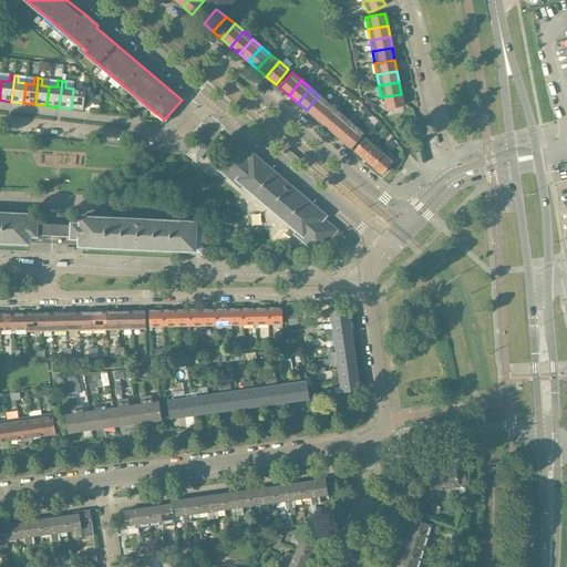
[(85,90),(73,89),(71,109),(83,110),(84,103),(88,104),(89,98),(84,96),(85,90)]
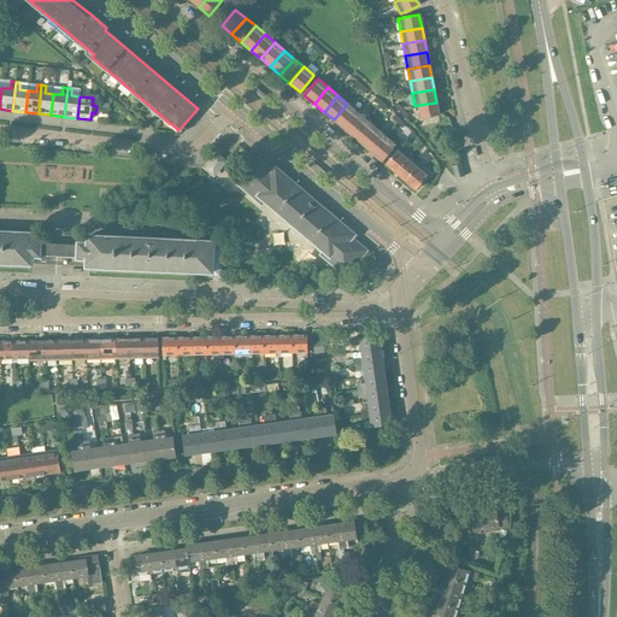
[(436,103),(419,105),(422,118),(439,115),(436,103)]
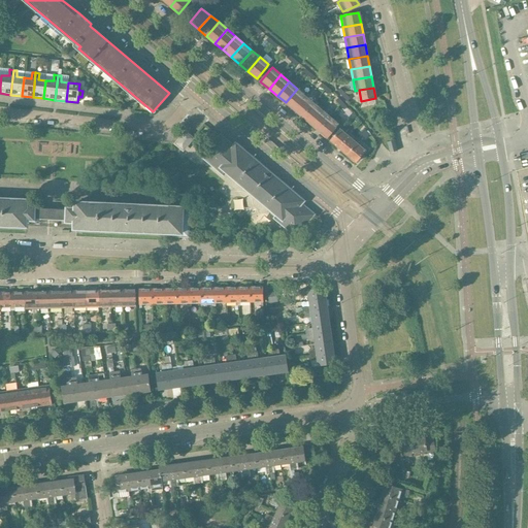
[(297,89),(286,102),(294,109),(305,96),(297,89)]
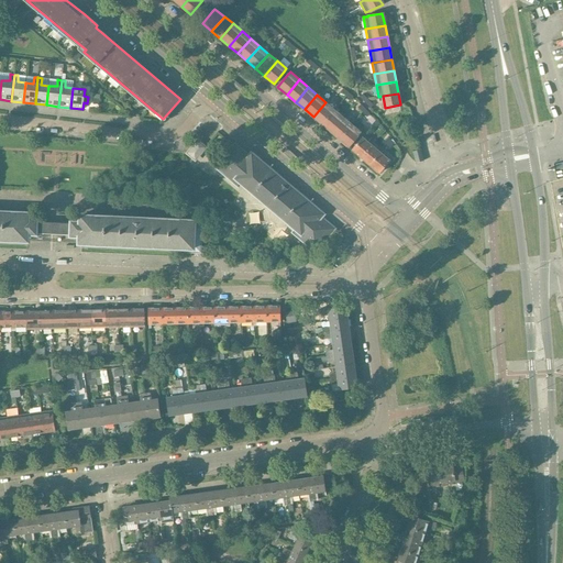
[(326,102),(313,117),(322,124),(334,110),(326,102)]
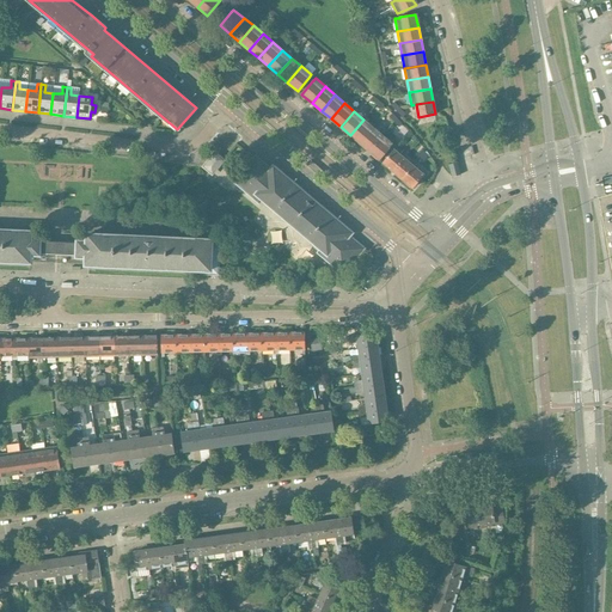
[(448,129),(446,117),(445,117),(435,116),(435,129),(448,129)]
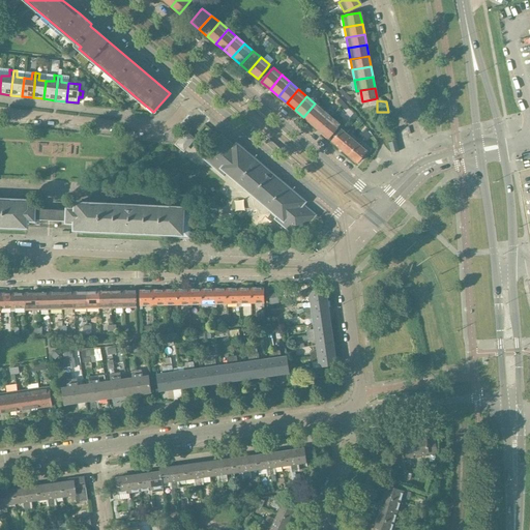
[(315,104),(303,117),(312,124),(323,110),(315,104)]
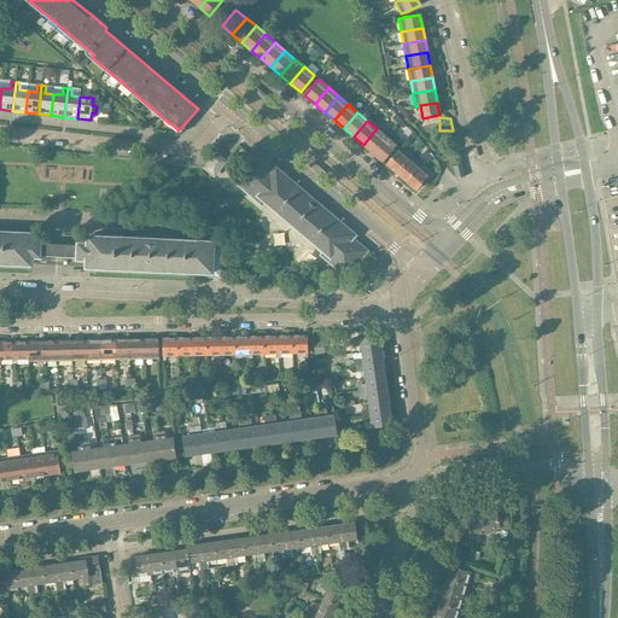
[(377,128),(363,145),(373,152),(386,136),(377,128)]
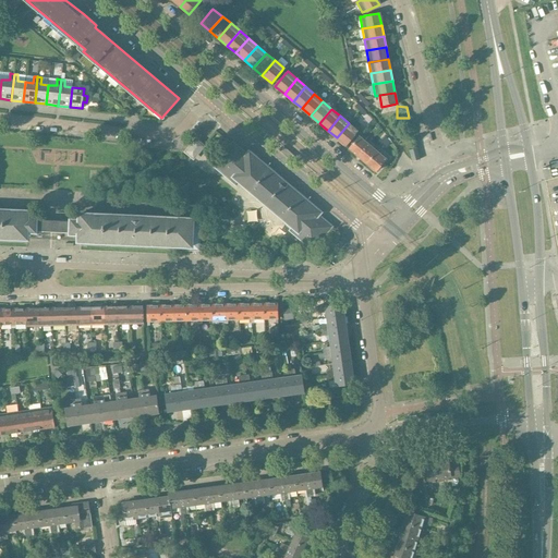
[(349,123),(337,137),(346,146),(358,131),(349,123)]
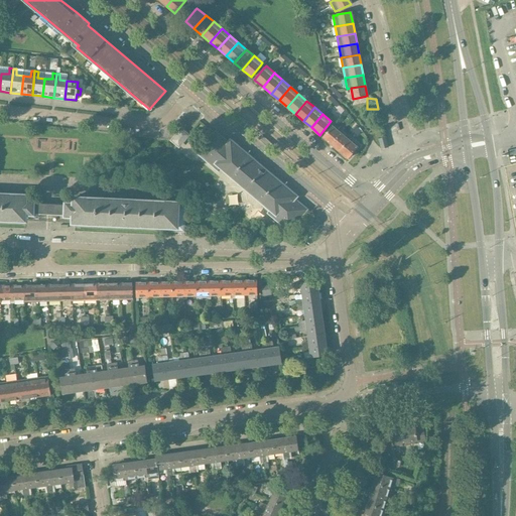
[(323,137),(332,145),(341,134),(332,126),(323,137)]
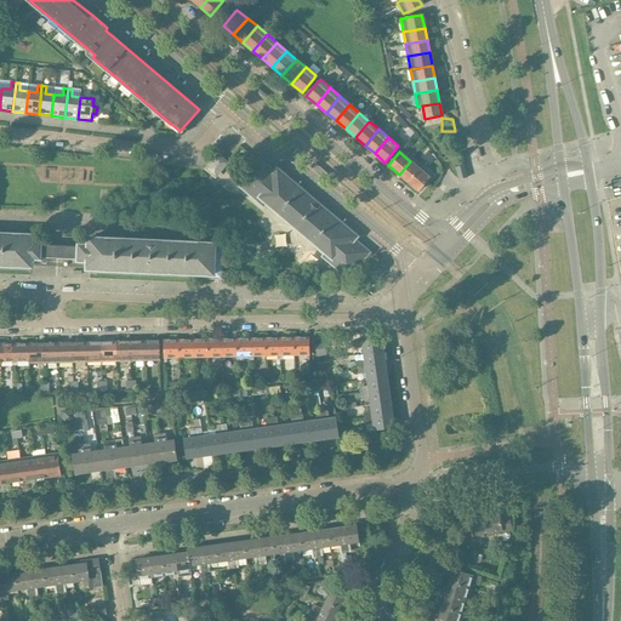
[(208,169),(215,176),(226,163),(218,157),(208,169)]
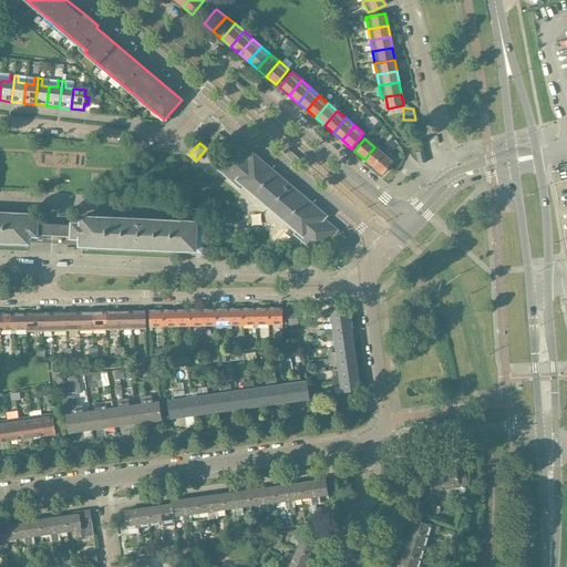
[(317,253),(318,254),(319,253),(318,251),(334,232),(336,233),(337,232),(322,219),(325,216),(253,155),(250,158),(236,145),(235,146),(236,147),(219,167),(218,166),(217,167),(219,169),(222,166),(319,249),(317,253)]
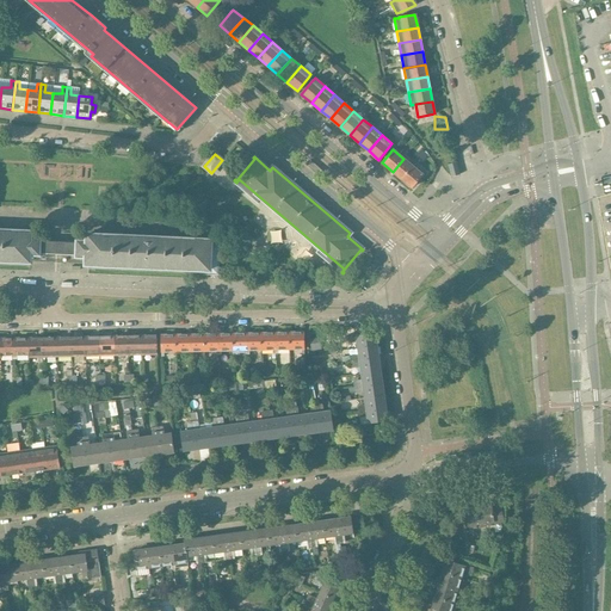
[(403,159),(393,172),(402,180),(413,167),(403,159)]
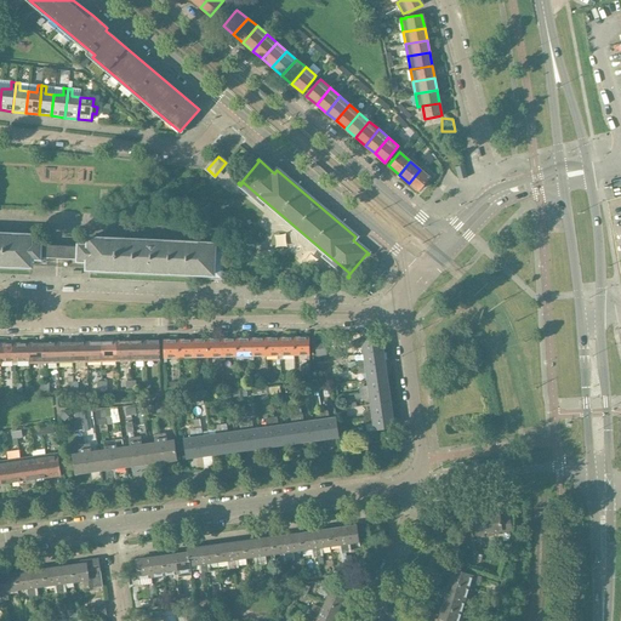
[(455,167),(459,180),(467,177),(463,165),(455,167)]
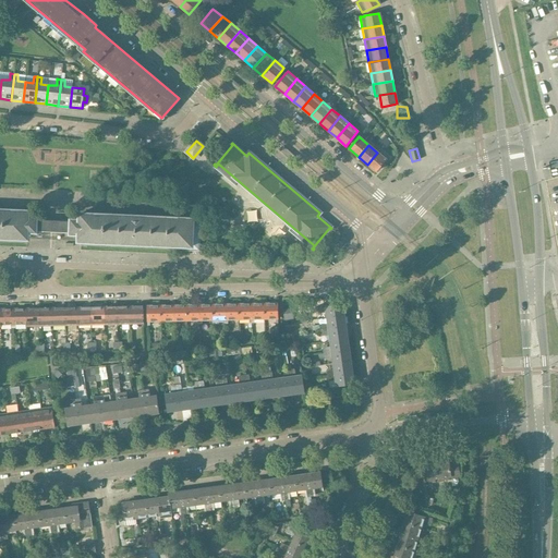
[(377,153),(367,165),(376,171),(386,160),(377,153)]
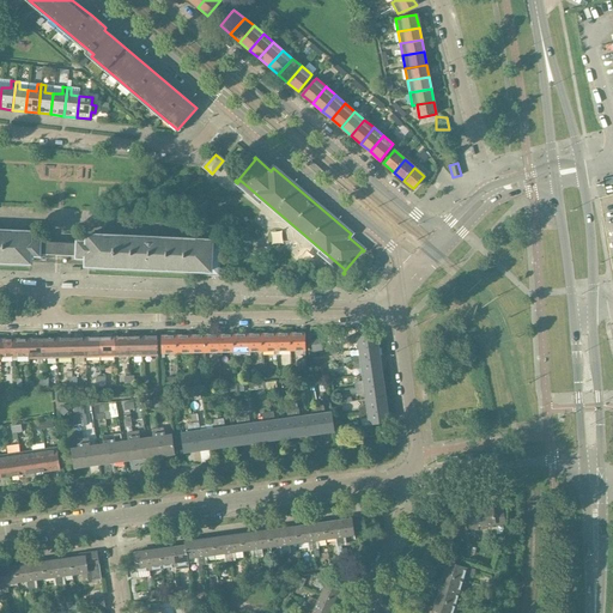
[(40,244),(40,242),(40,241),(30,241),(31,232),(12,232),(12,234),(0,232),(0,261),(30,262),(30,255),(38,255),(38,254),(40,244)]
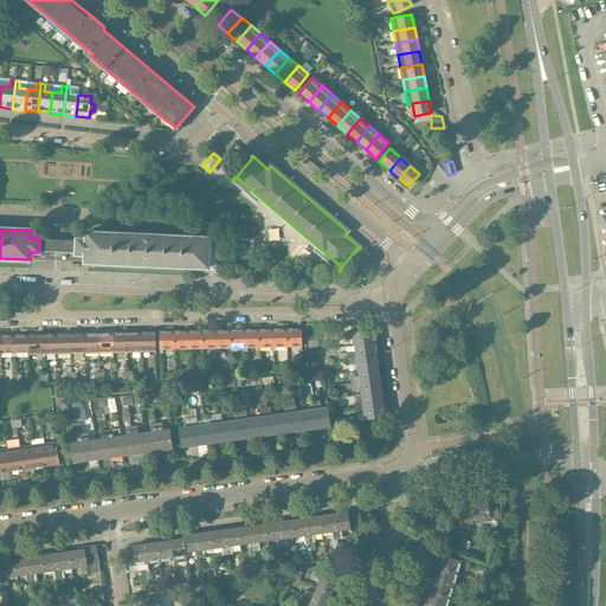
[(214,271),(216,243),(208,243),(210,238),(191,238),(191,239),(104,236),(104,233),(86,233),(85,240),(77,239),(77,240),(77,243),(76,253),(85,255),(85,262),(200,268),(200,270),(214,271)]
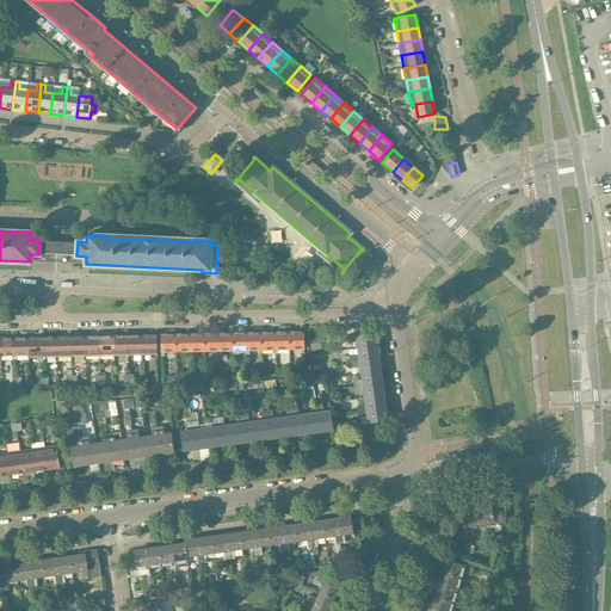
[(76,255),(78,245),(78,242),(39,241),(39,244),(38,253),(76,255)]
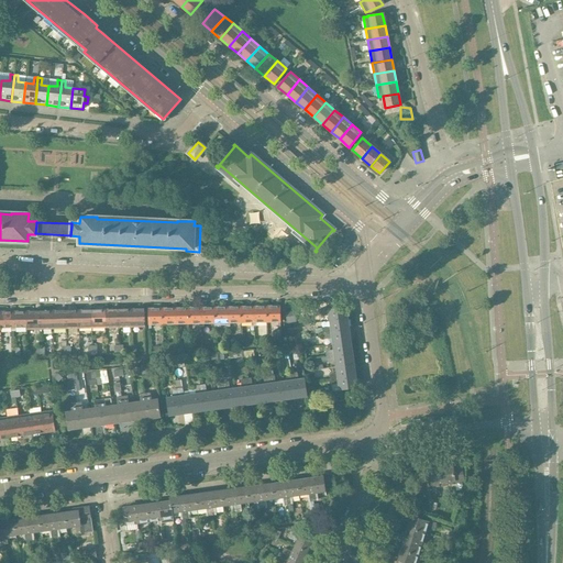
[(279,306),(266,307),(266,322),(278,321),(278,326),(280,326),(279,306)]
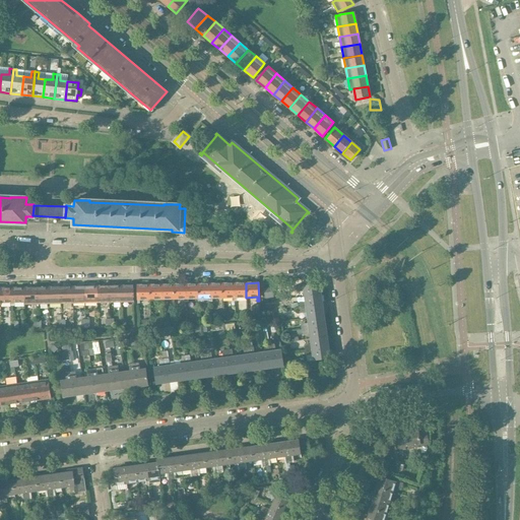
[(209,283),(198,284),(198,299),(208,298),(208,302),(210,302),(209,283)]
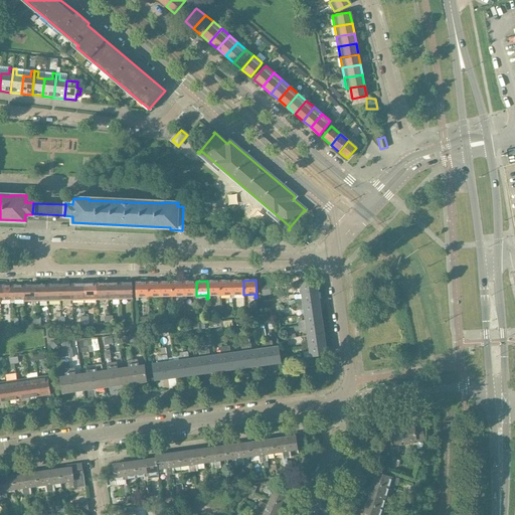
[(219,281),(207,281),(208,299),(210,299),(210,295),(220,295),(219,281)]
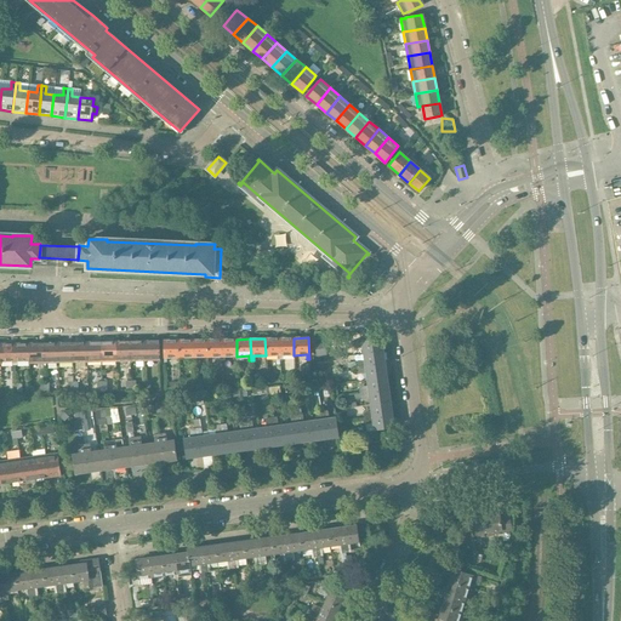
[(279,339),(265,339),(266,355),(278,355),(278,360),(280,359),(279,339)]
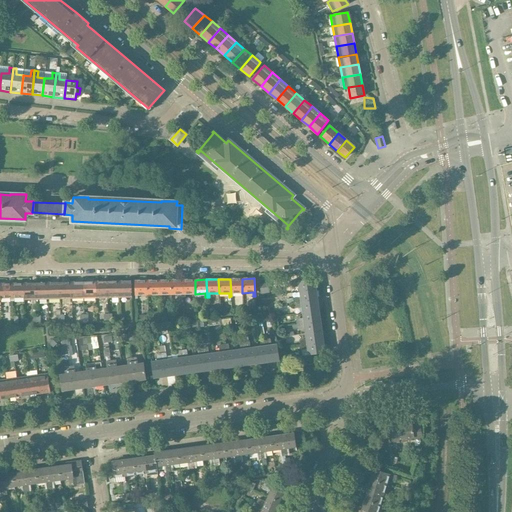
[(242,279),(230,279),(231,296),(233,296),(232,293),(242,293),(242,279)]
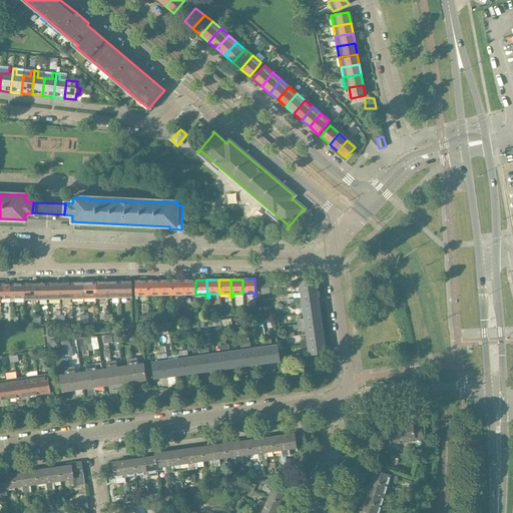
[(300,287),(301,293),(316,291),(315,280),(300,282),(300,281),(292,282),(293,287),(295,287),(296,288),(300,287)]
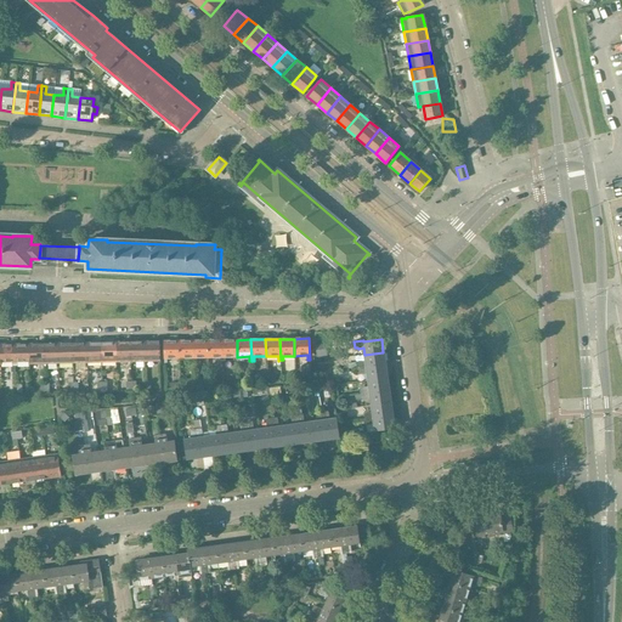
[(193,340),(179,341),(179,358),(191,357),(191,362),(193,362),(193,340)]
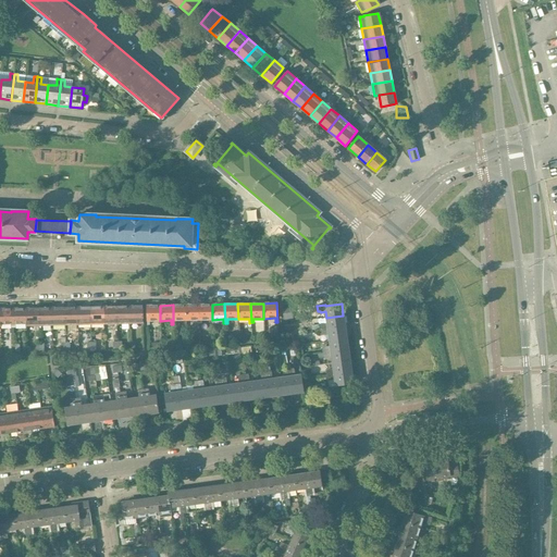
[(186,320),(186,305),(173,305),(173,324),(175,324),(175,320),(186,320)]
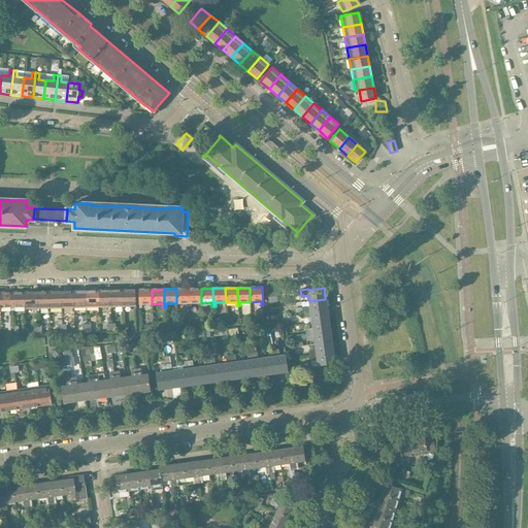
[(189,306),(189,289),(176,289),(176,303),(187,303),(187,306),(189,306)]
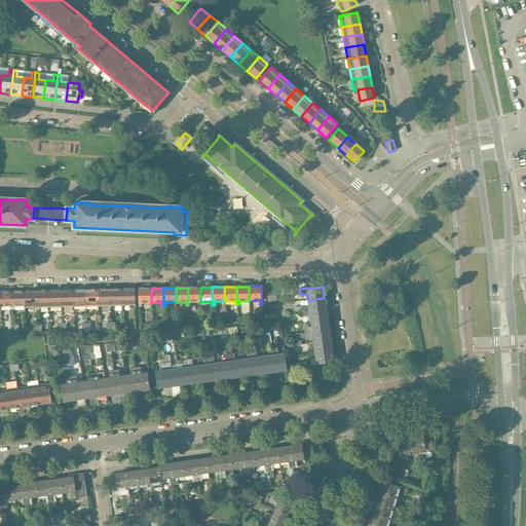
[(200,288),(188,288),(188,305),(190,305),(190,302),(200,302),(200,288)]
